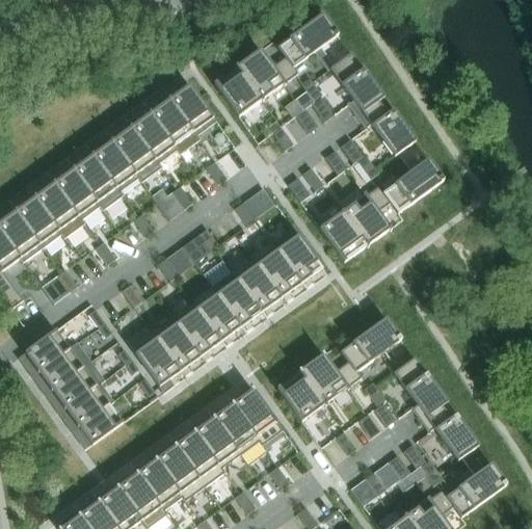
[(286,56),(271,67),(284,82),(297,72),(293,65),(321,46),(338,33),(323,12),(277,45),(286,56)]
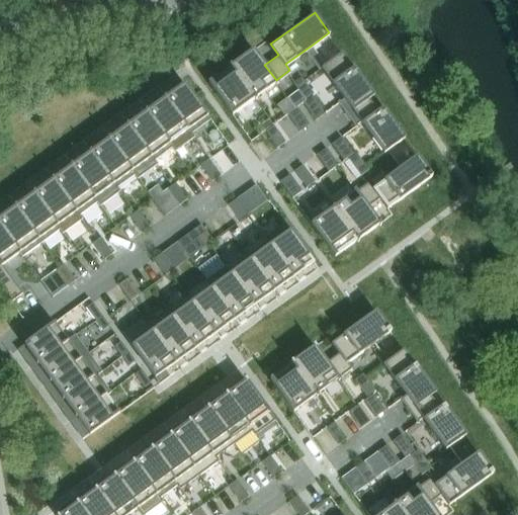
[(231,61),(230,62),(254,95),(276,80),(264,65),(252,48),(232,63),(231,61)]
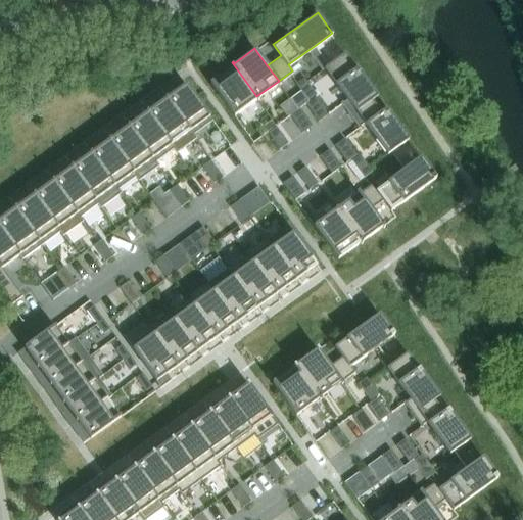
[(345,50),(325,65),(347,97),(342,101),(350,112),(377,94),(345,50)]
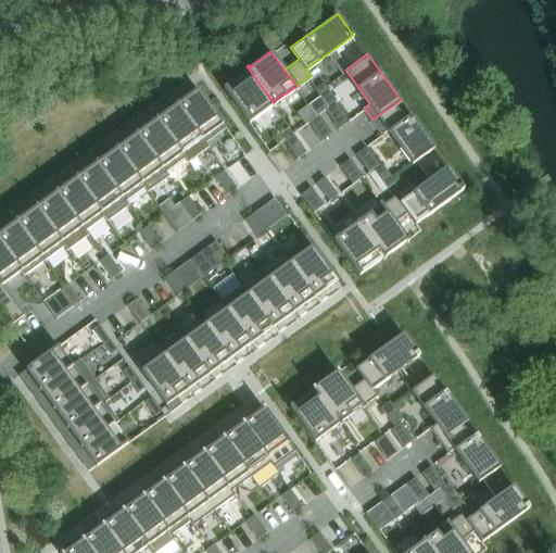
[(247,68),(224,85),(249,121),(273,102),(247,66),(245,66),(247,68)]
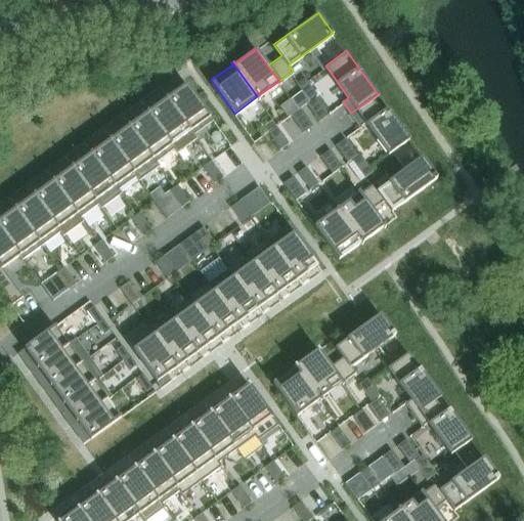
[(305,75),(296,81),(303,89),(311,83),(305,75)]
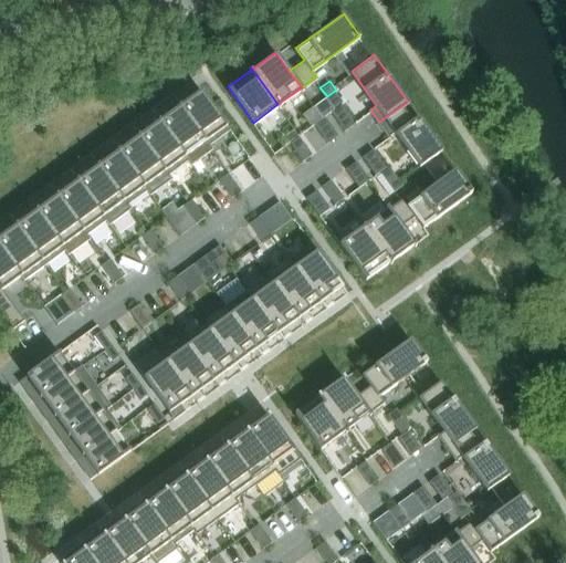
[(190,101),(182,106),(206,138),(227,123),(201,89),(188,98),(190,101)]
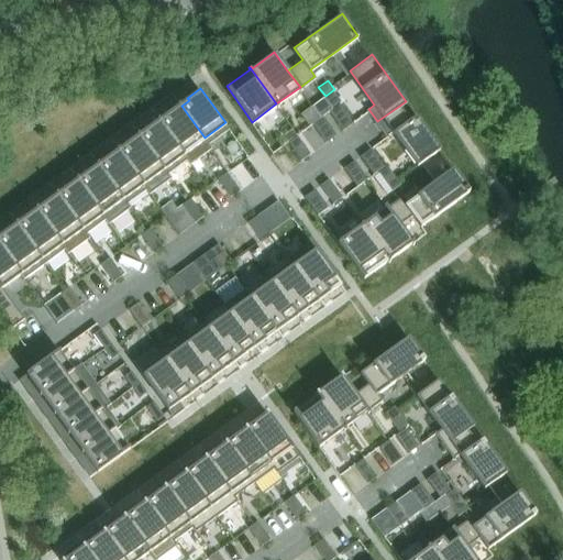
[(334,89),(326,96),(332,105),(341,98),(334,89)]
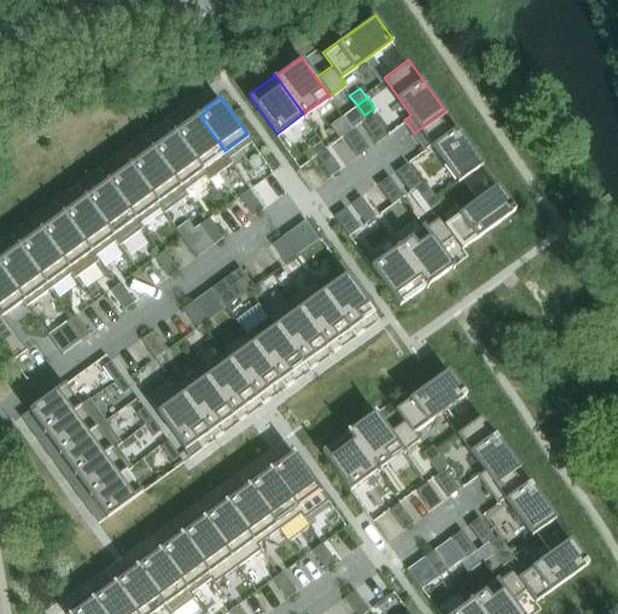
[(445,111),(414,133),(424,147),(431,141),(458,180),(482,162),(445,111)]
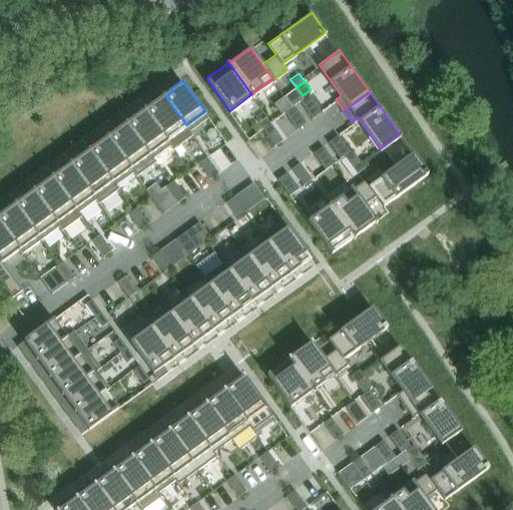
[(153,104),(146,109),(167,139),(186,125),(165,96),(163,94),(152,102),(153,104)]
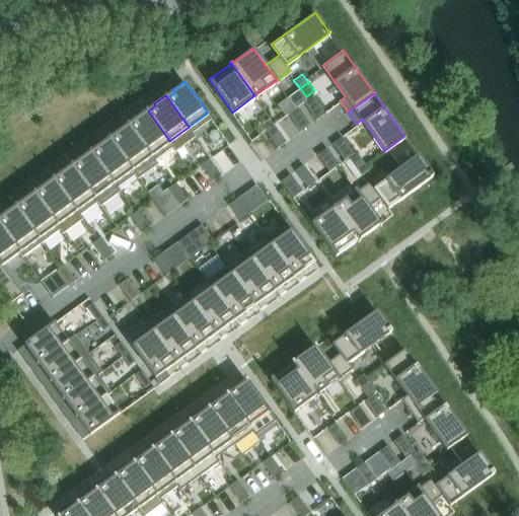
[(137,120),(130,125),(151,154),(169,141),(148,111),(147,108),(135,117),(137,120)]
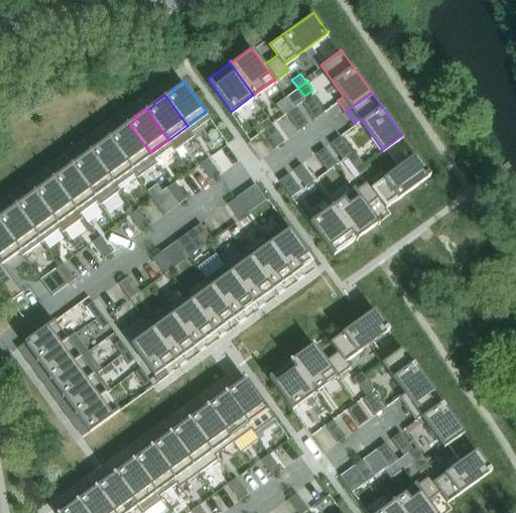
[(272,121),(264,127),(270,136),(278,130),(272,121)]
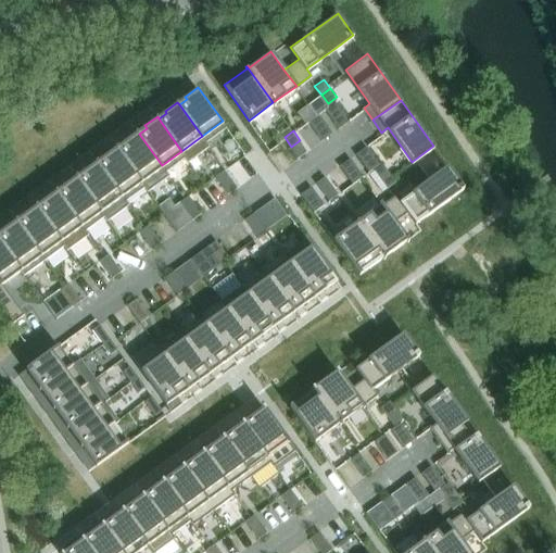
[(126,142),(118,148),(142,180),(162,165),(139,134),(137,132),(125,140),(126,142)]
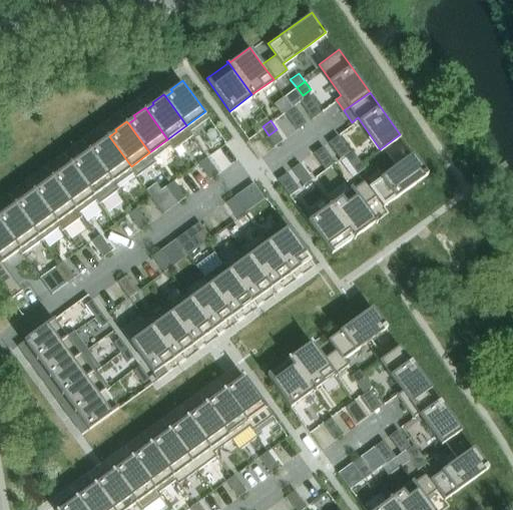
[(277,129),(269,135),(275,143),(283,137),(277,129)]
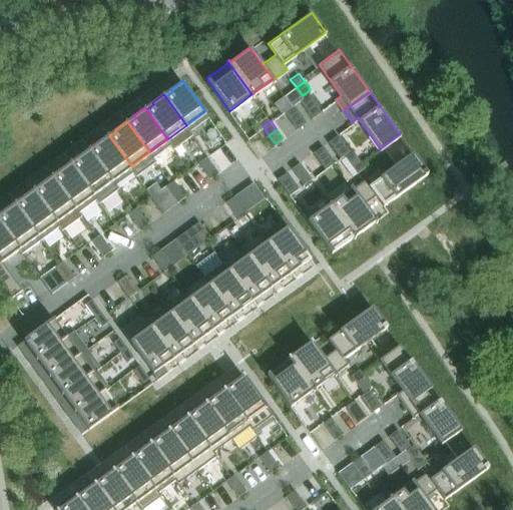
[(98,144),(91,149),(112,179),(131,166),(109,136),(108,134),(96,142),(98,144)]
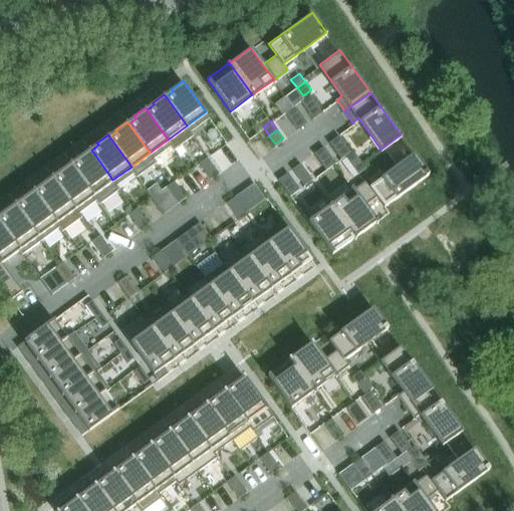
[(79,159),(72,164),(94,193),(112,180),(91,150),(89,148),(78,157),(79,159)]
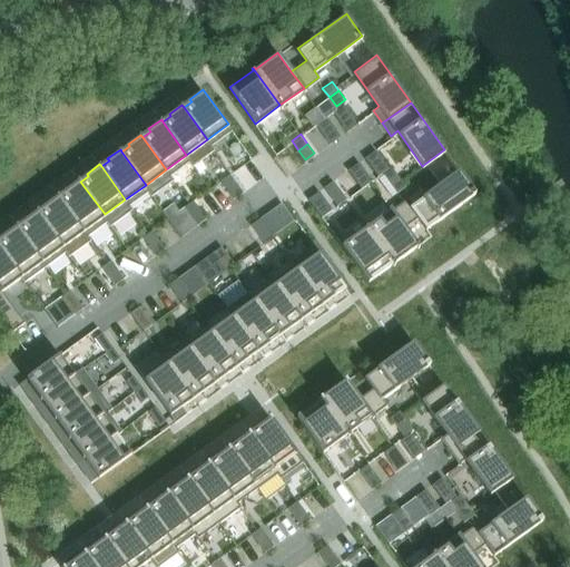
[(392,165),(383,172),(390,181),(399,174),(392,165)]
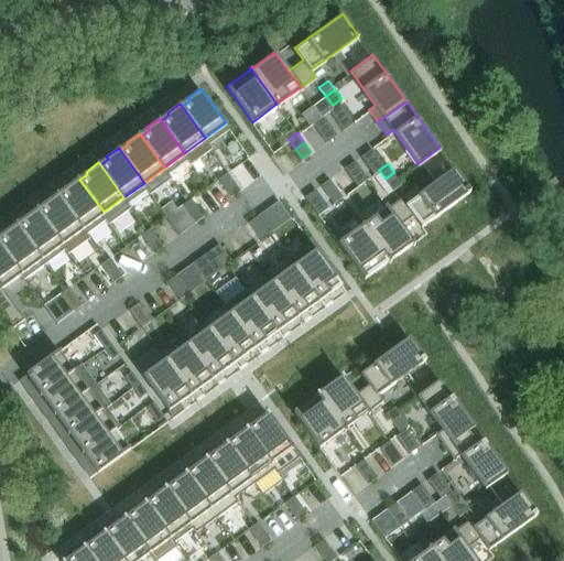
[(401,195),(387,206),(399,223),(413,212),(422,224),(470,189),(454,166),(454,168),(436,180),(407,202),(401,195)]
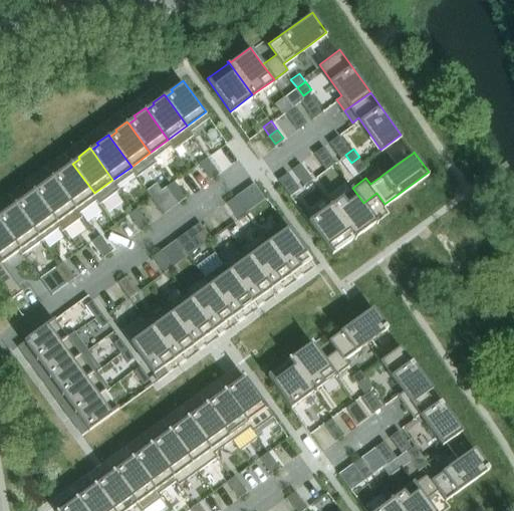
[(207,154),(199,160),(205,169),(213,163),(207,154)]
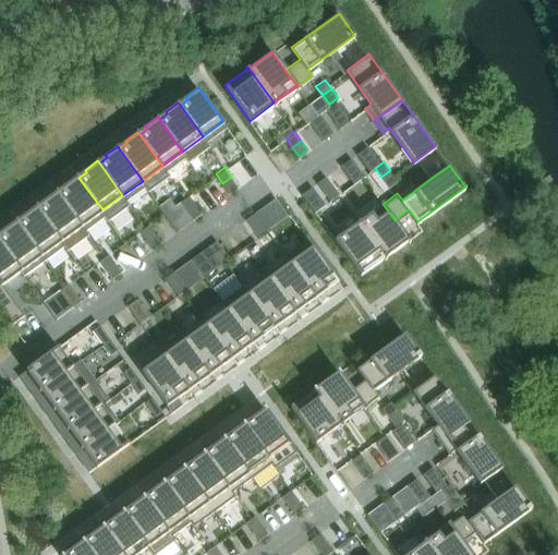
[(390,170),(381,177),(388,186),(397,180),(390,170)]
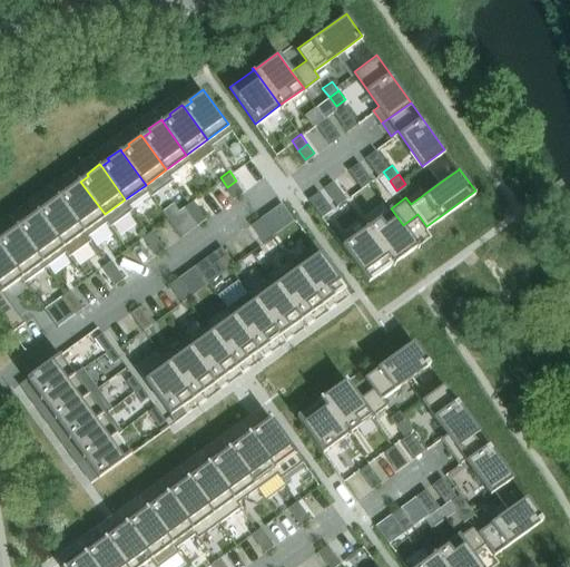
[(333,178),(323,185),(330,194),(340,187),(333,178)]
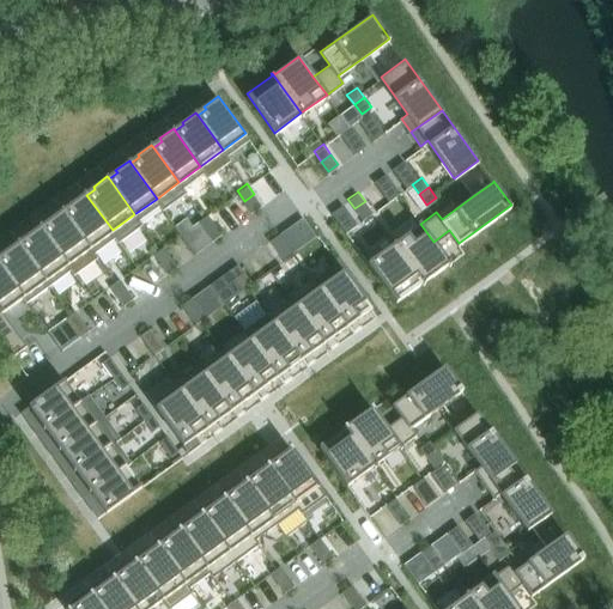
[(73,205),(65,211),(90,247),(113,230),(86,195),(85,193),(71,202),(73,205)]
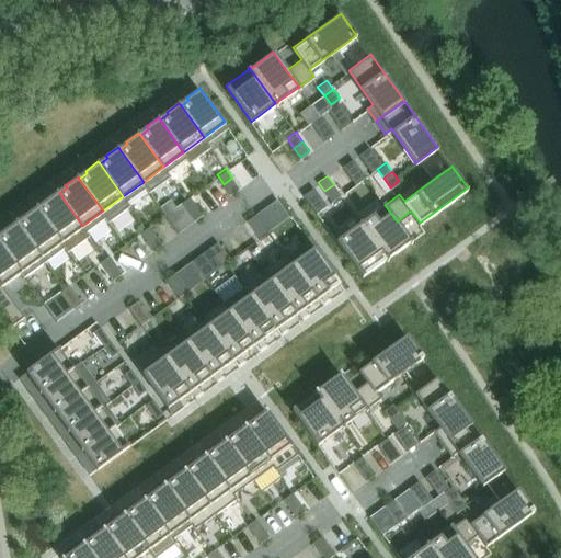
[(232,178),(224,184),(230,193),(239,186),(232,178)]
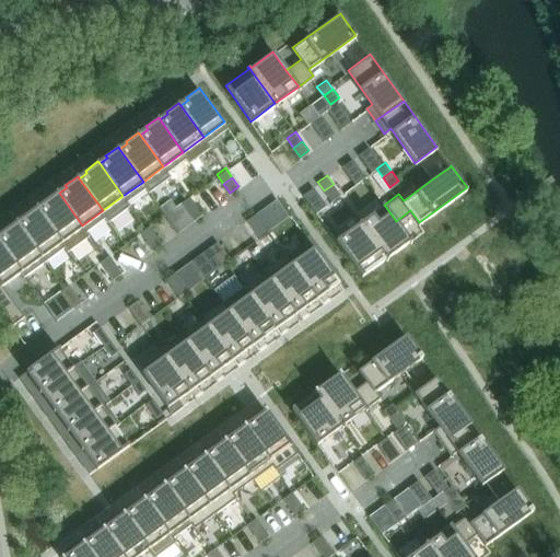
[(334,184),(324,190),(331,199),(340,193),(334,184)]
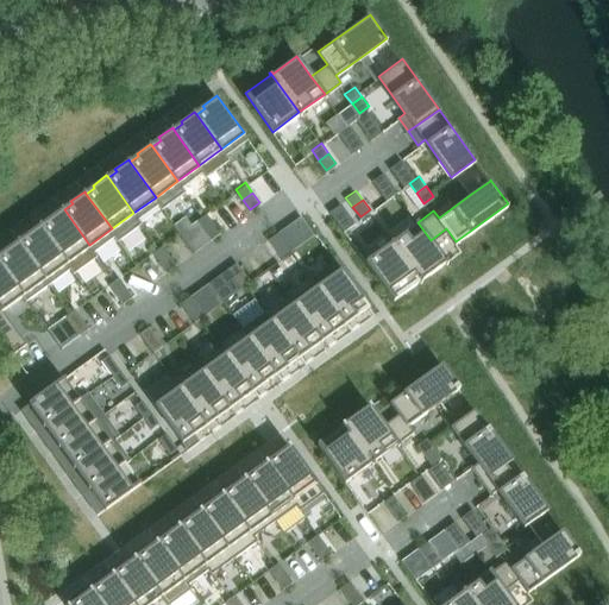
[(50,219),(42,226),(68,260),(89,245),(64,209),(62,207),(49,216),(50,219)]
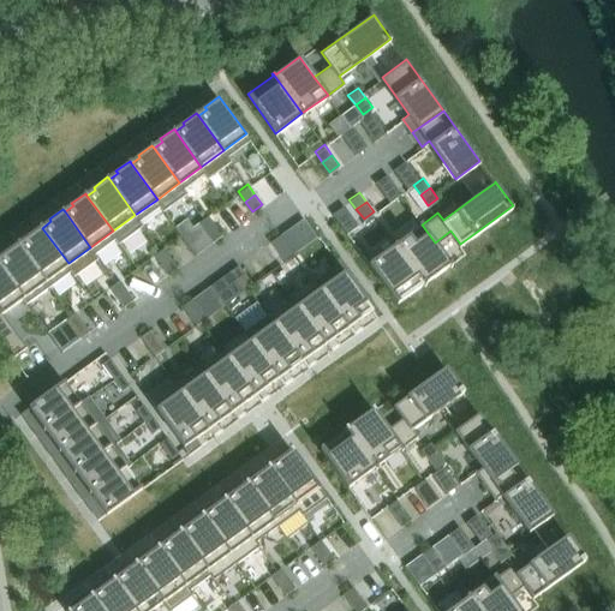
[(208,213),(198,220),(206,229),(215,222),(208,213)]
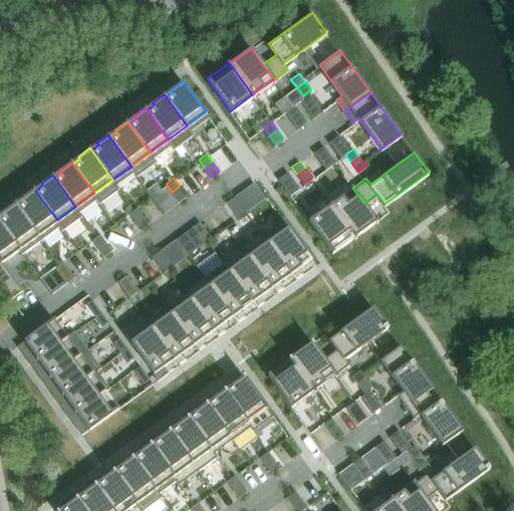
[(180,186),(172,192),(178,200),(186,195),(180,186)]
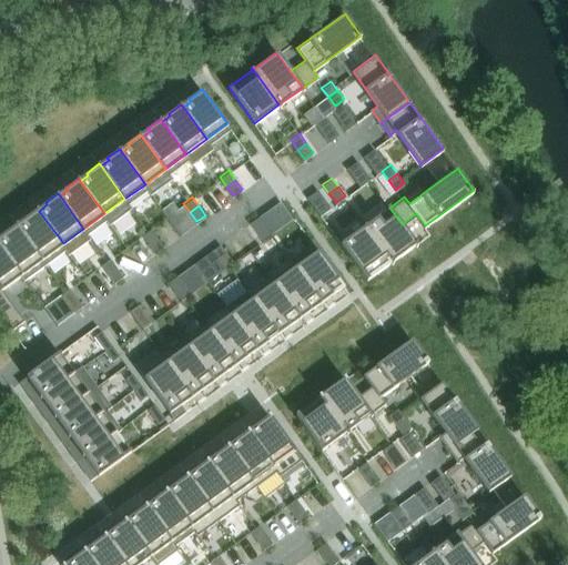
[(389,208),(365,224),(393,262),(393,261),(392,260),(415,243),(402,224),(389,208)]
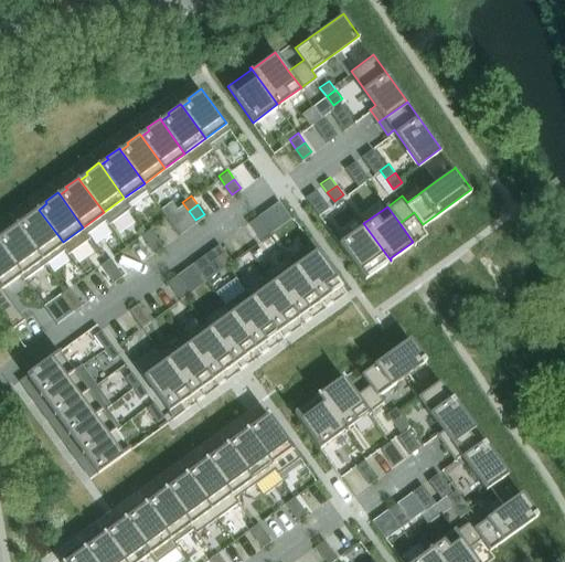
[(27,219),(19,224),(42,257),(63,242),(39,210),(38,208),(24,216),(27,219)]
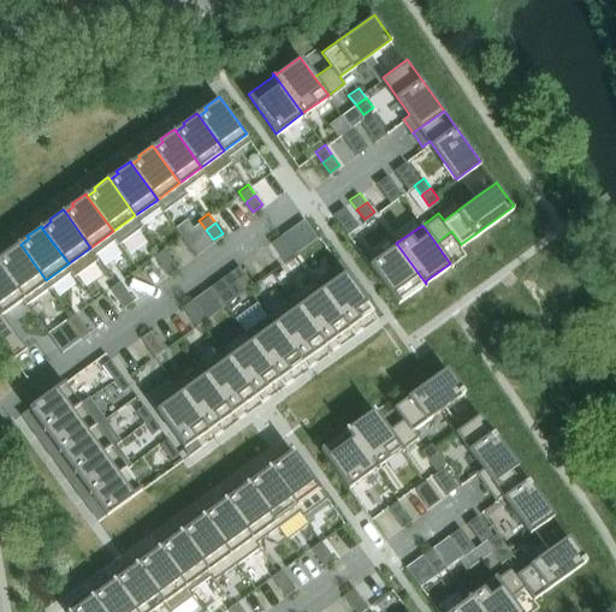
[(280,232),(271,239),(278,249),(288,242),(280,232)]
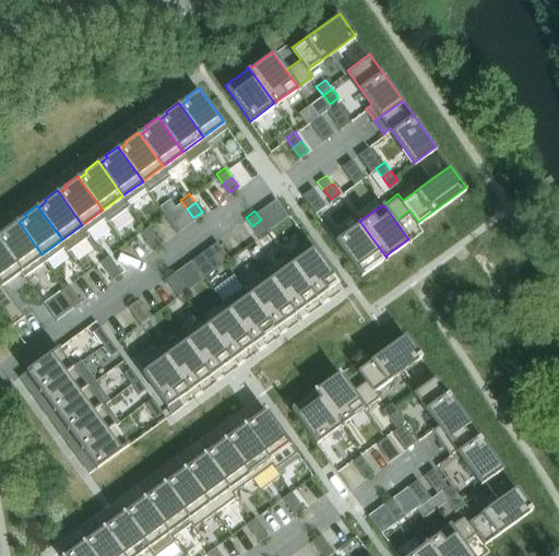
[(7,231),(0,235),(0,238),(22,269),(42,255),(19,222),(16,220),(4,228),(7,231)]
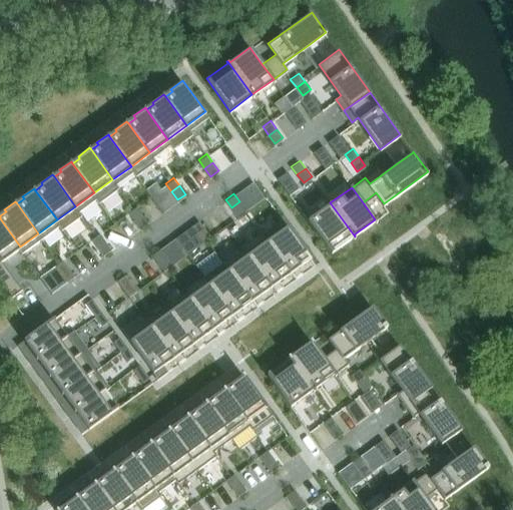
[(239,201),(231,207),(237,215),(245,209),(239,201)]
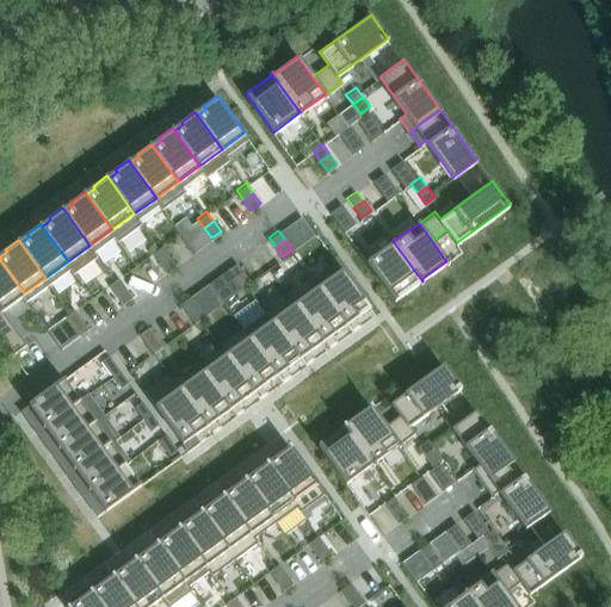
[(393,241),(366,260),(395,298),(420,280),(421,282),(423,282),(393,241)]
